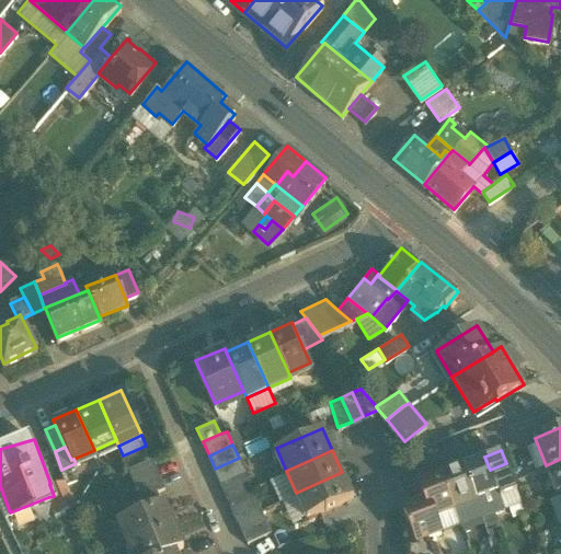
[(462,465),(476,498),(497,491),(490,470),(484,457),(462,465)]
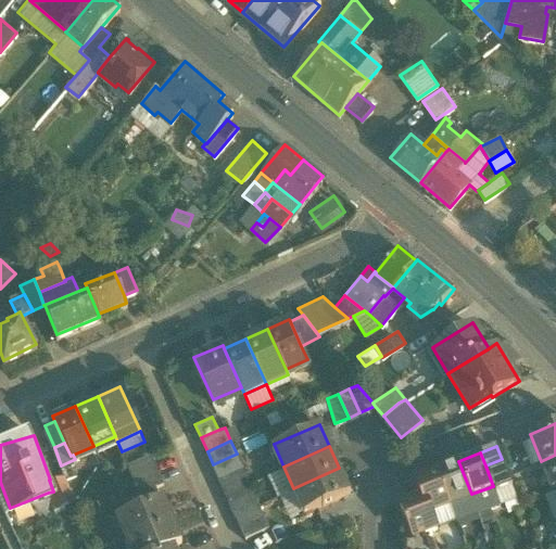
[(213,464),(218,476),(242,465),(237,454),(213,464)]
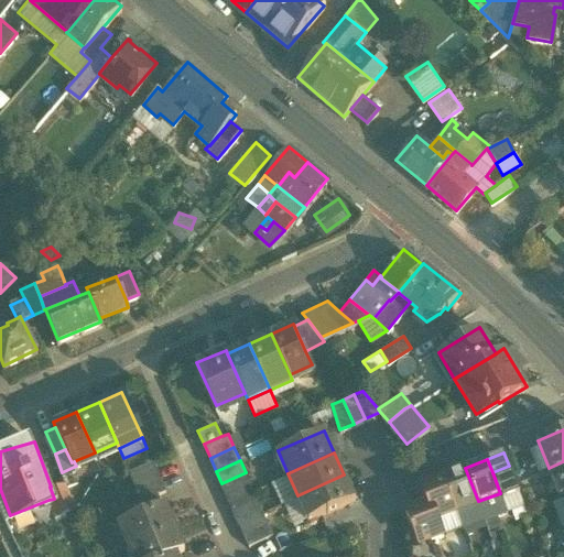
[(130,473),(136,484),(161,473),(155,461),(130,473)]
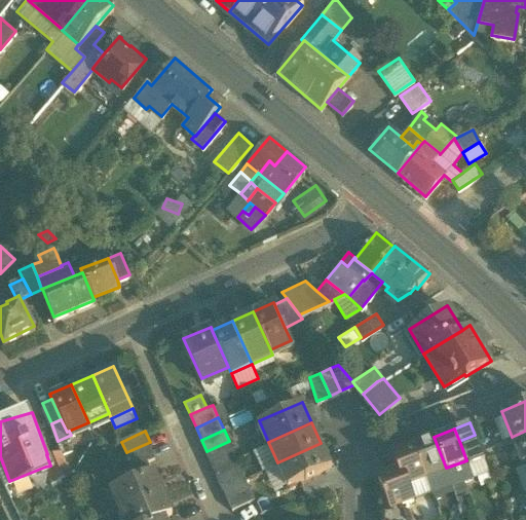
[(522,462),(525,459),(525,431),(512,437),(522,462)]
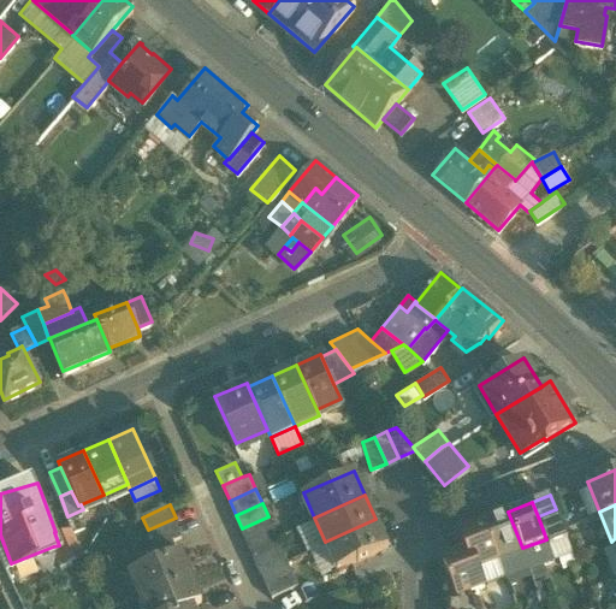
[(567,538),(556,509),(538,516),(546,539),(549,545),(567,538)]
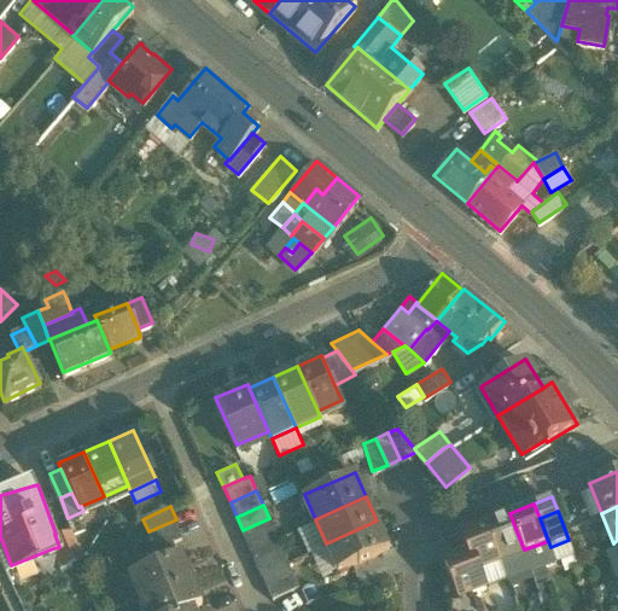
[(487,523),(500,559),(524,550),(509,513),(487,523)]
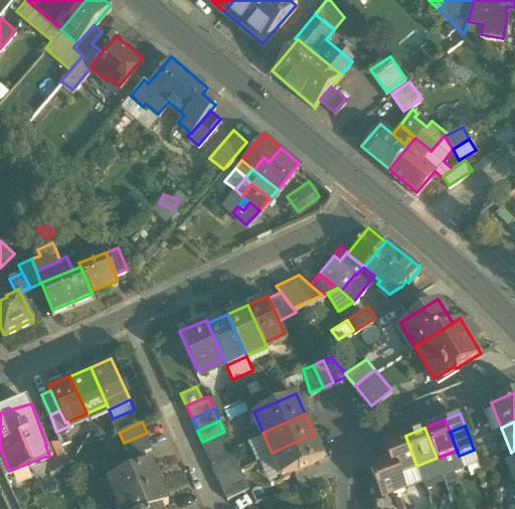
[(202,442),(207,453),(229,443),(224,432),(202,442)]
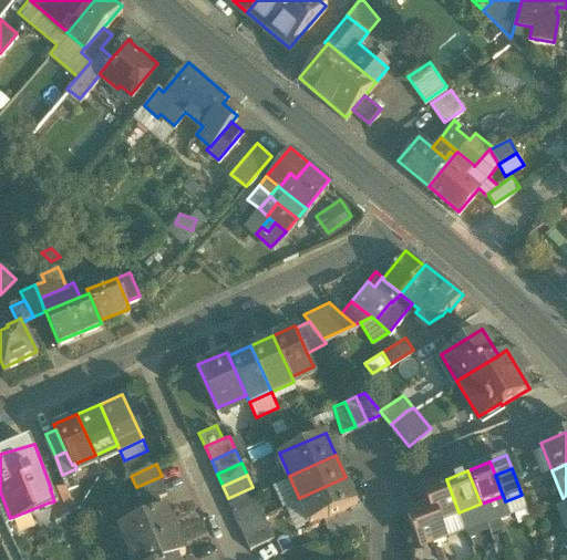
[(167,489),(162,476),(136,487),(142,499),(158,493),(167,489)]
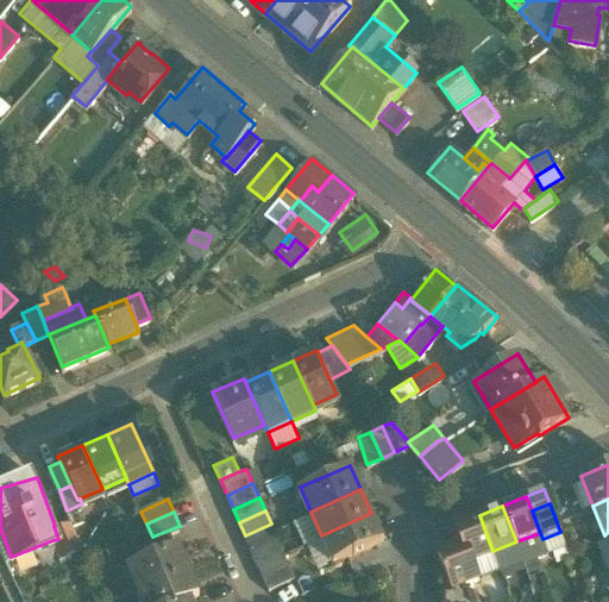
[(321,535),(311,512),(293,520),(303,544),(306,543),(321,535)]
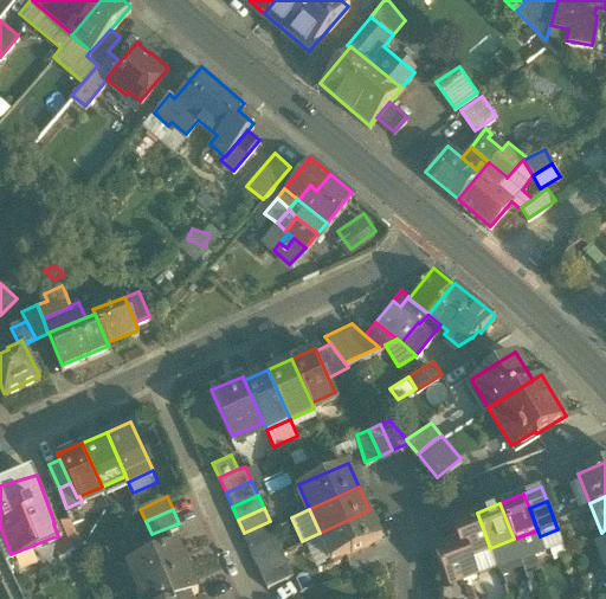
[(380,535),(369,510),(320,533),(331,558),(380,535)]
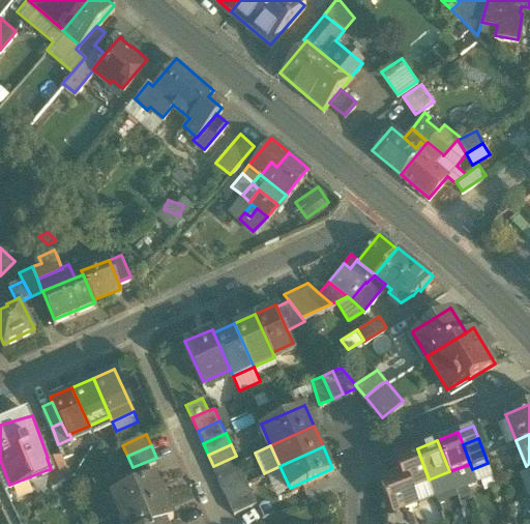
[(417,448),(395,456),(402,472),(394,474),(382,479),(387,493),(394,512),(405,507),(416,503),(416,502),(410,487),(430,479),(429,479),(417,448)]
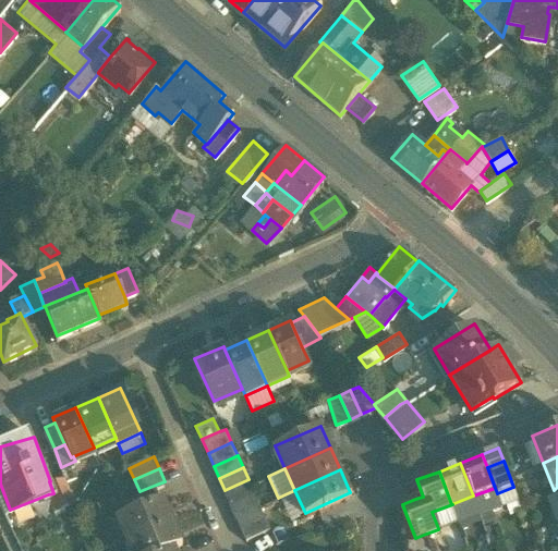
[(53,500),(58,510),(75,502),(63,476),(50,481),(49,481),(53,493),(48,494),(51,501),(53,500)]
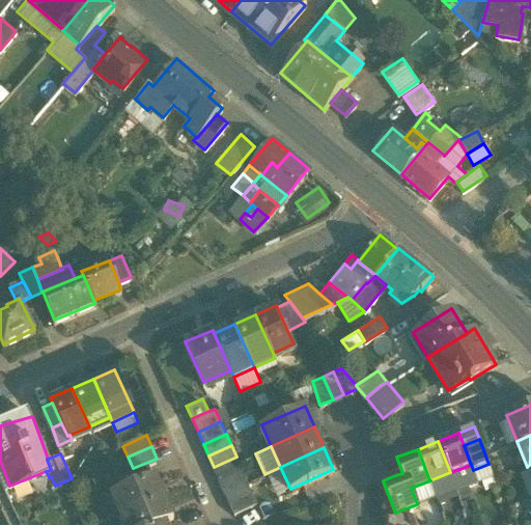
[(214,467),(219,477),(242,468),(236,457),(214,467)]
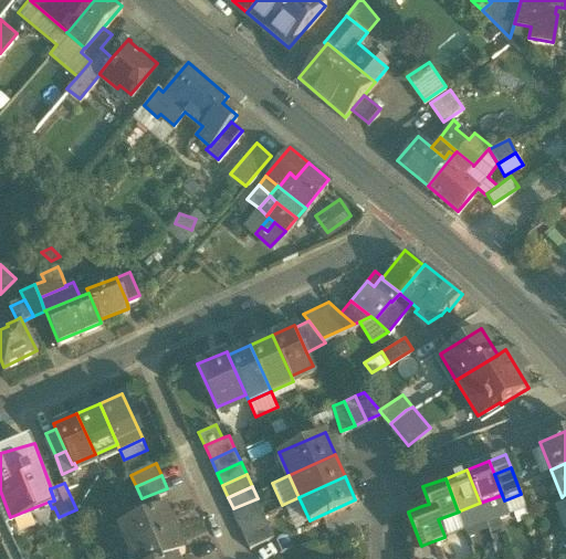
[(418,495),(421,506),(429,504),(422,486),(418,495)]
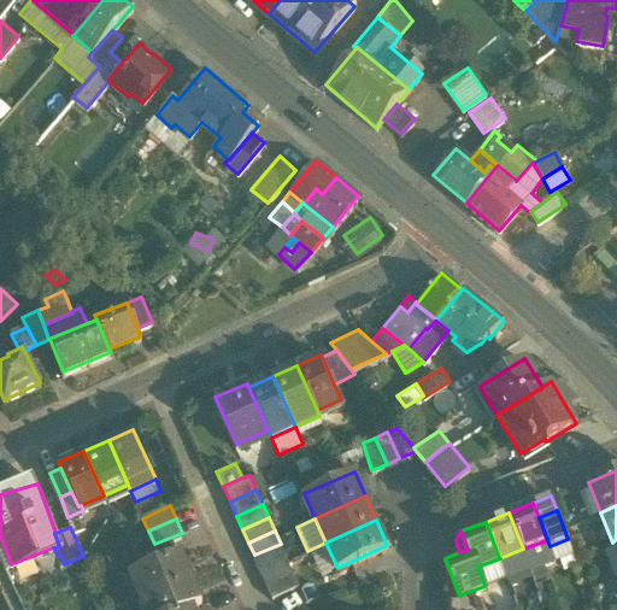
[(178,549),(172,537),(154,544),(154,545),(146,549),(152,561),(178,549)]
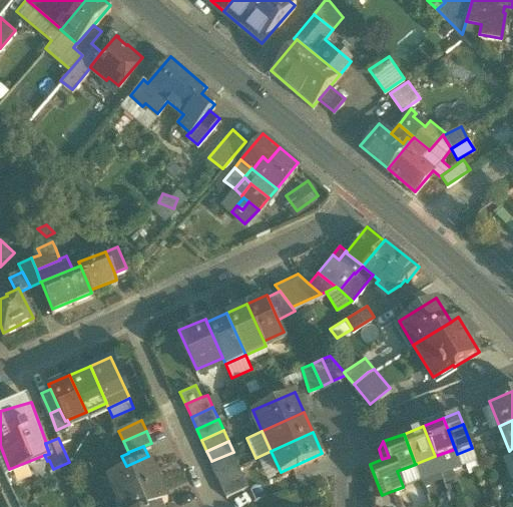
[(476,459),(472,448),(457,454),(461,465),(476,459)]
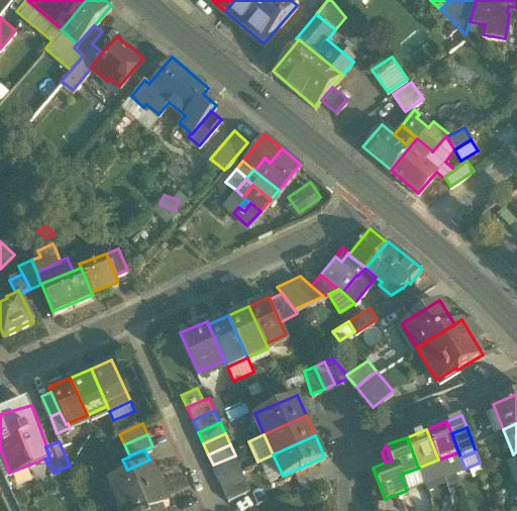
[(460,457),(458,452),(438,460),(444,476),(457,472),(464,469),(460,457)]
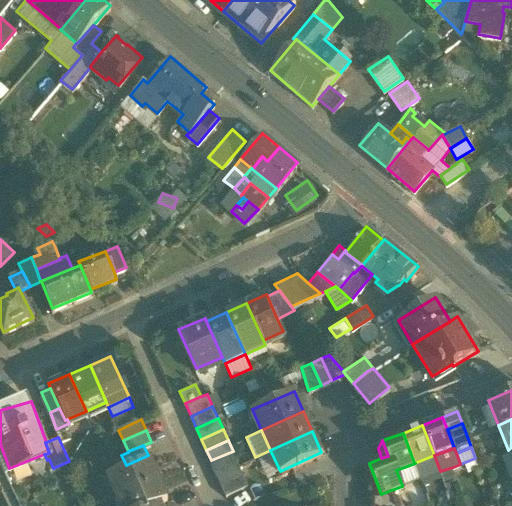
[(511,476),(511,449),(501,454),(510,477),(511,476)]
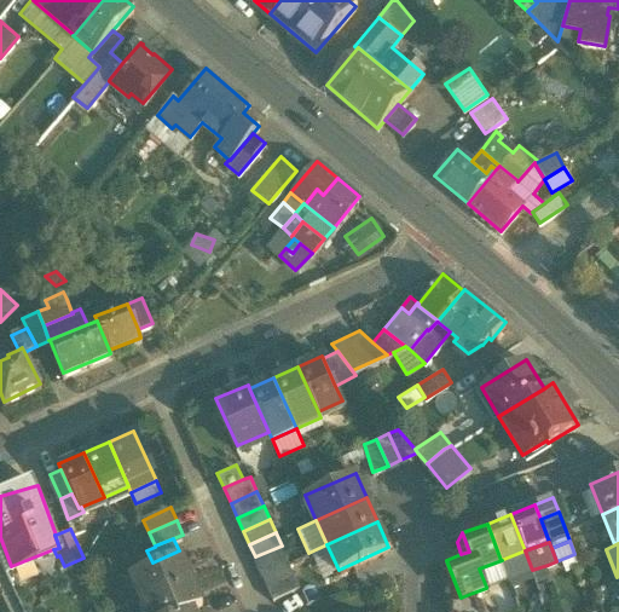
[(327,544),(311,552),(323,577),(339,570),(327,544)]
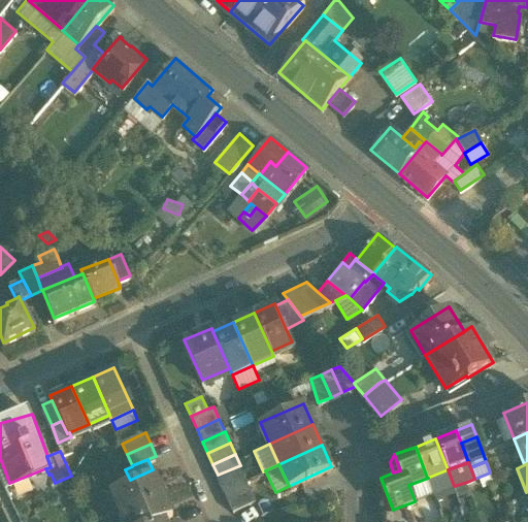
[(218,475),(223,486),(244,477),(240,465),(218,475)]
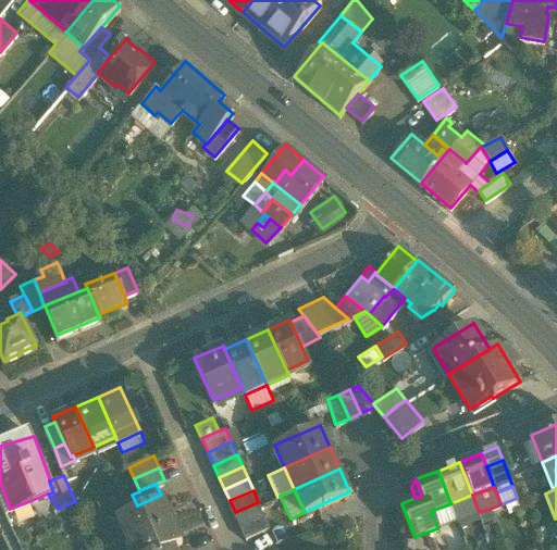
[(122,512),(132,535),(172,517),(162,495),(161,495),(137,505),(122,512)]
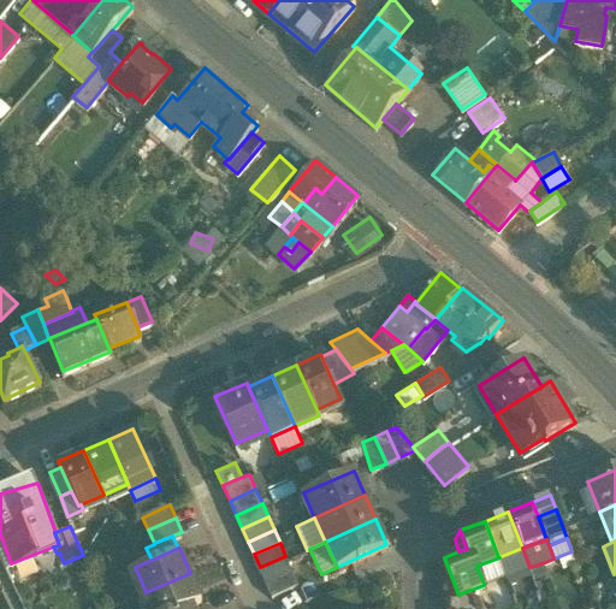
[(529,567),(522,548),(498,557),(499,557),(505,575),(507,577),(529,567)]
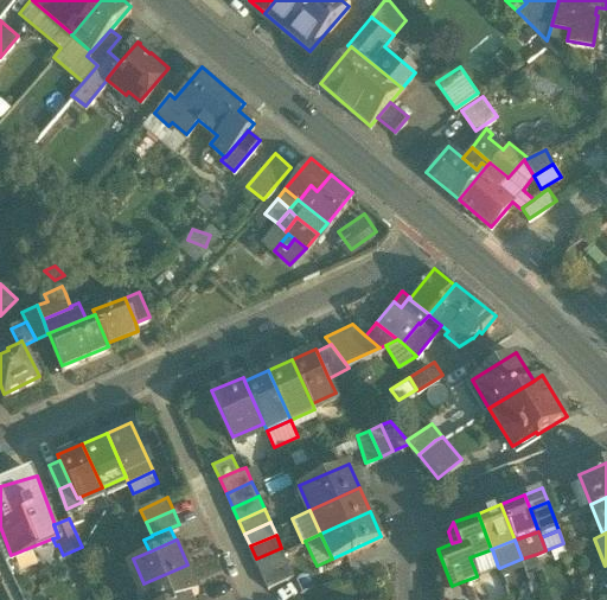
[(256,559),(261,572),(287,561),(281,548),(256,559)]
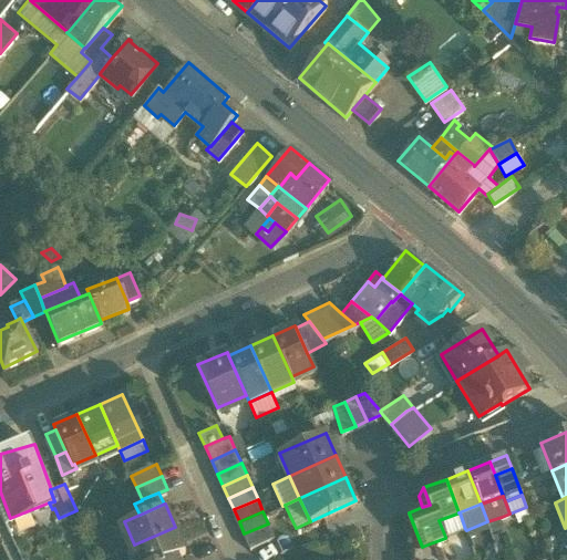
[(439,520),(445,537),(465,529),(460,512),(439,520)]
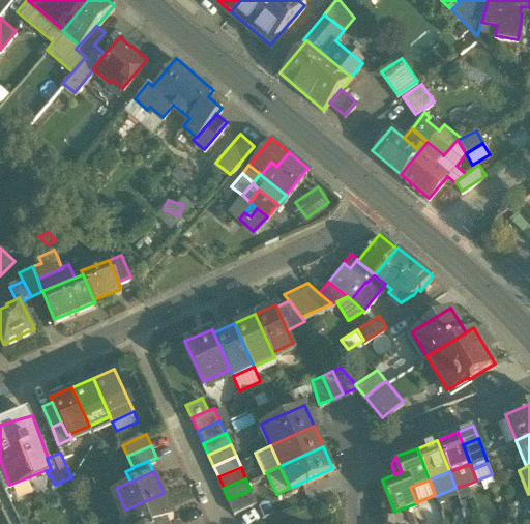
[(256,500),(251,490),(228,499),(233,511),(256,500)]
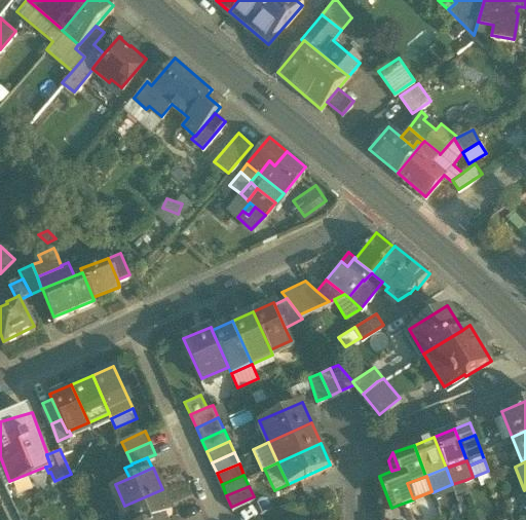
[(124,506),(130,519),(147,519),(163,514),(172,510),(162,489),(124,506)]
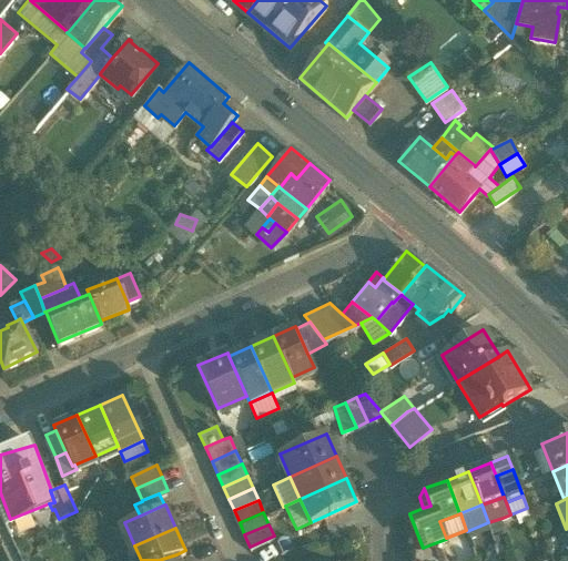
[(412,560),(439,560),(434,543),(423,548),(415,528),(409,529),(409,549),(412,549),(412,560)]
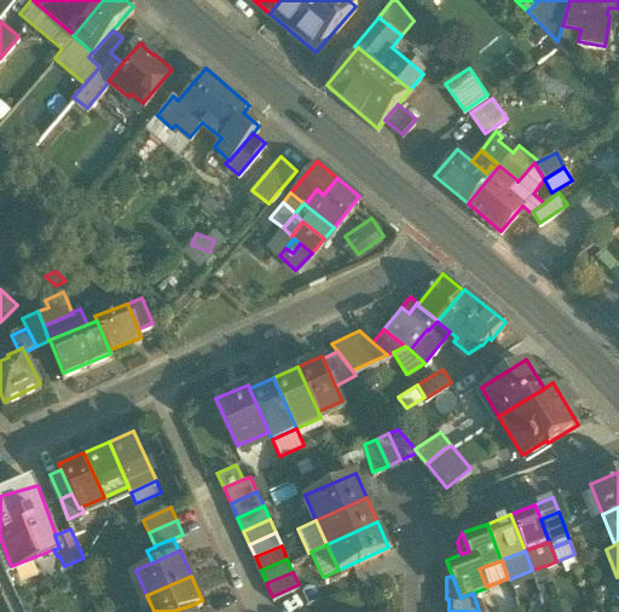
[(140,598),(146,611),(154,611),(146,595),(140,598)]
